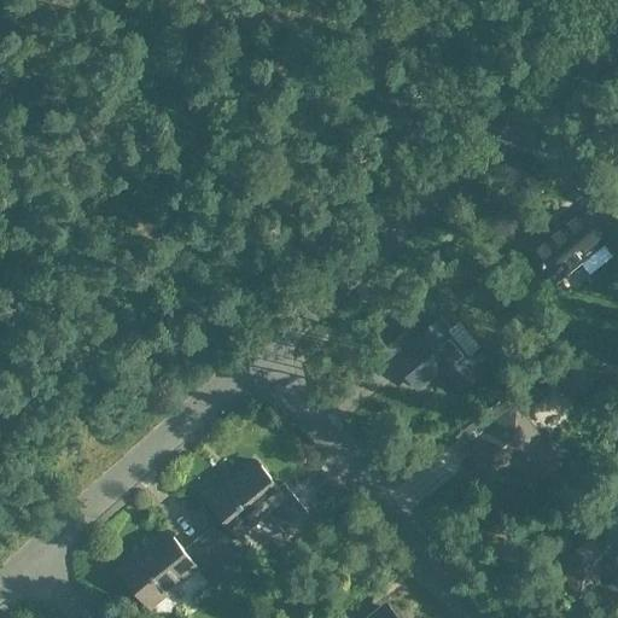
[(582,217),(578,213),(531,251),(557,283),(605,244),(612,255),(617,250),(617,234),(595,207),(582,217)]
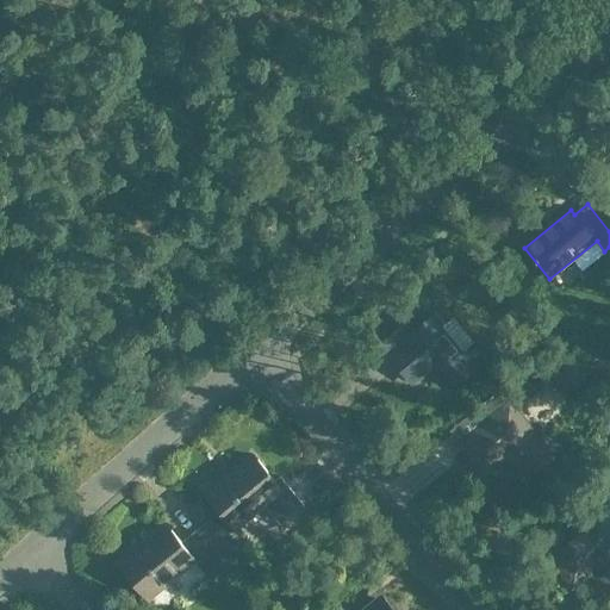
[(467,287),(462,287),(459,291),(460,296),(464,298),(468,298),(471,294),(471,290),(467,287)]
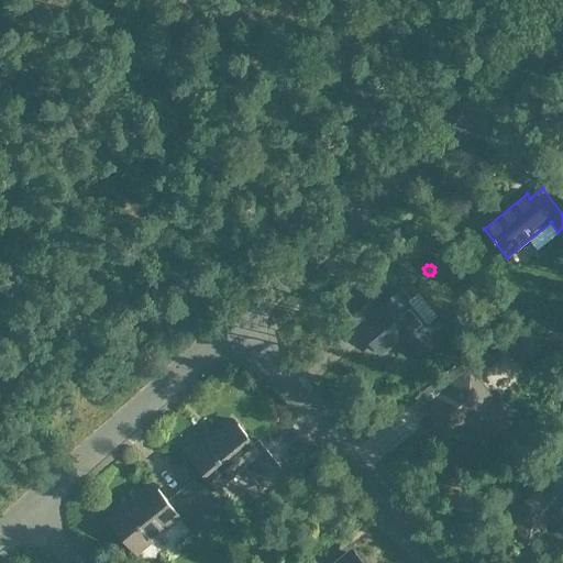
[(376,311),(378,315),(361,328),(381,353),(398,339),(415,359),(440,339),(428,324),(439,316),(421,293),(410,301),(401,290),(376,311)]
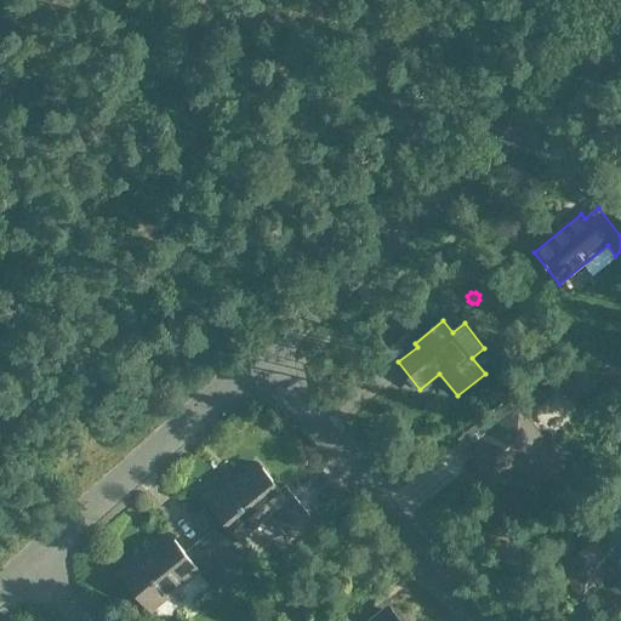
[(542,363),(550,357),(543,349),(536,355),(542,363)]
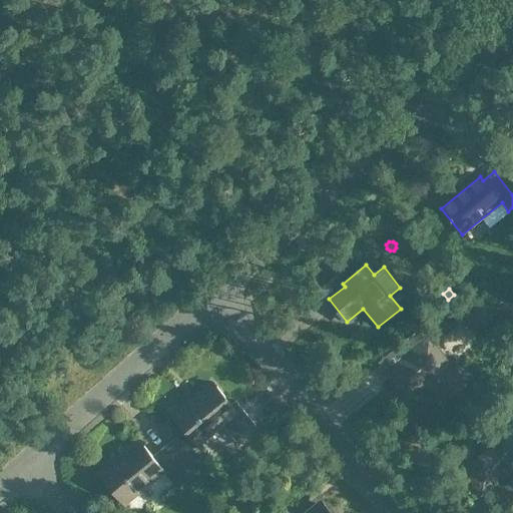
[(453,338),(443,343),(454,363),(464,357),(453,338)]
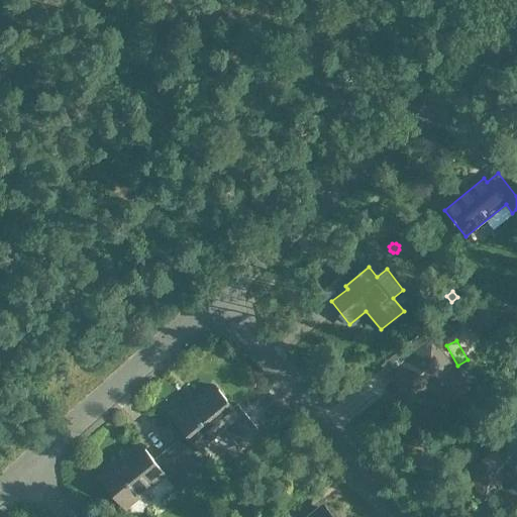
[(411,401),(427,388),(442,406),(467,387),(432,343),(392,377),(411,401)]
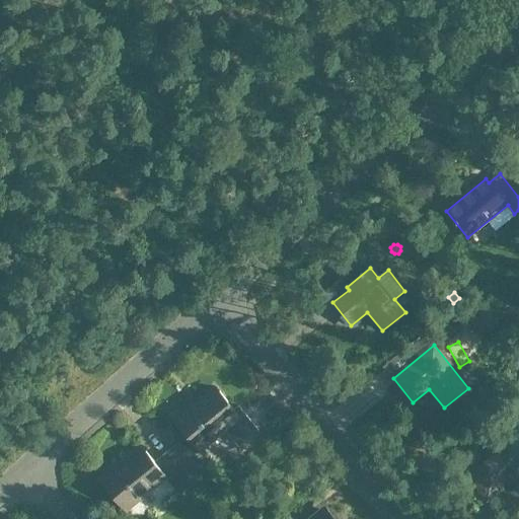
[(238,406),(233,411),(215,388),(201,399),(203,401),(193,410),(191,408),(176,420),(201,449),(224,430),(240,450),(261,433),(238,406)]
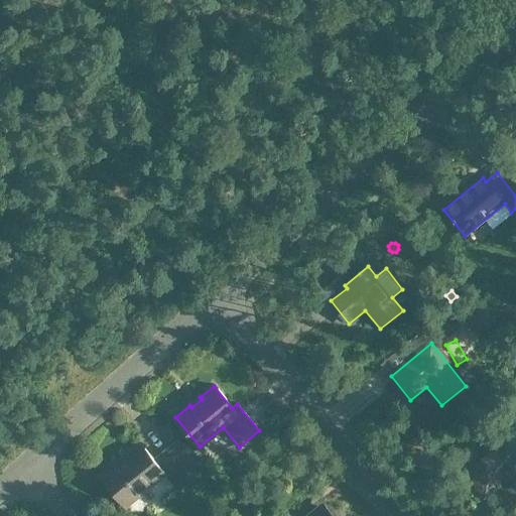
[(466,469),(485,494),(501,481),(515,499),(515,448),(506,437),(466,469)]
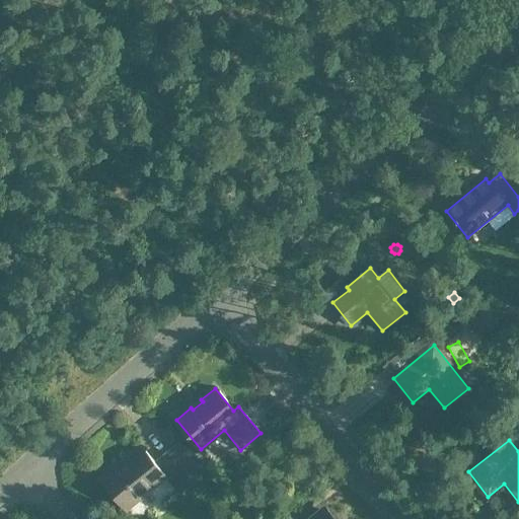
[(117,467),(102,479),(127,510),(165,478),(171,486),(177,480),(186,490),(196,482),(169,449),(153,462),(141,448),(127,459),(129,462),(119,469),(117,467)]
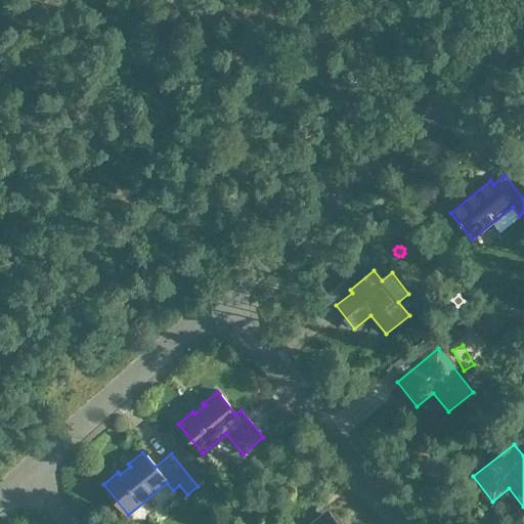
[(239,515),(247,523),(254,523),(261,520),(251,507),(239,515)]
